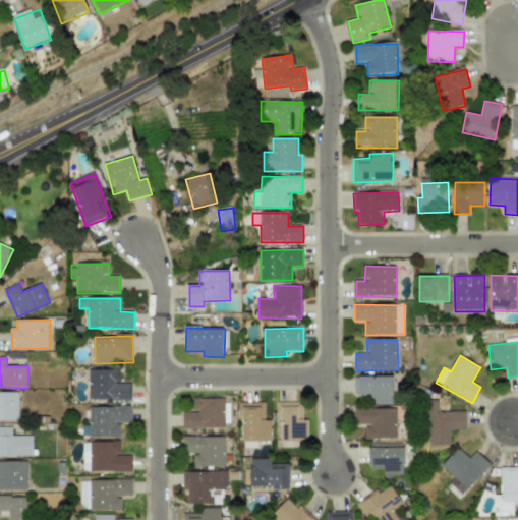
[(121,369),(90,370),(91,401),(132,400),(132,384),(121,384),(121,369)]
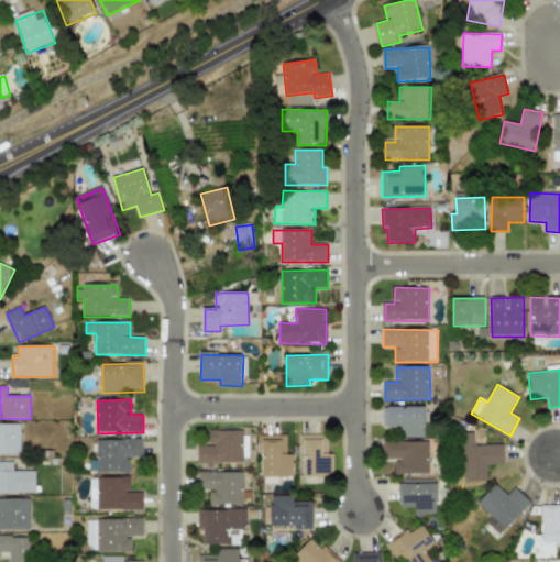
[(426,408),(390,407),(388,431),(402,431),(402,437),(426,438),(426,408)]
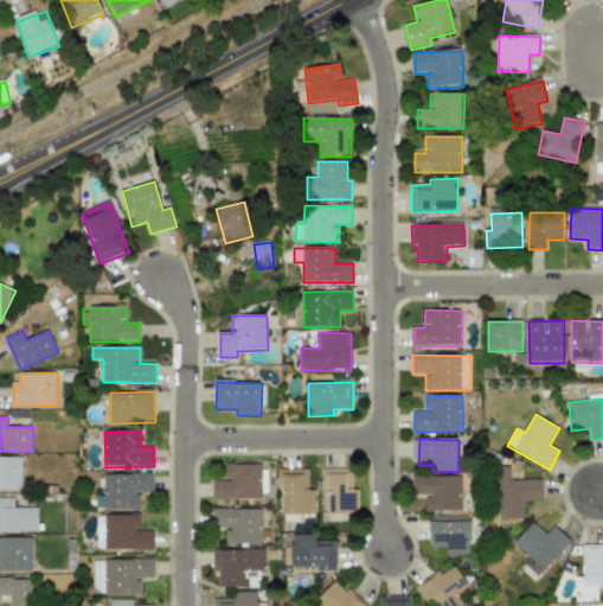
[(0,490),(24,490),(23,458),(0,458),(0,490)]
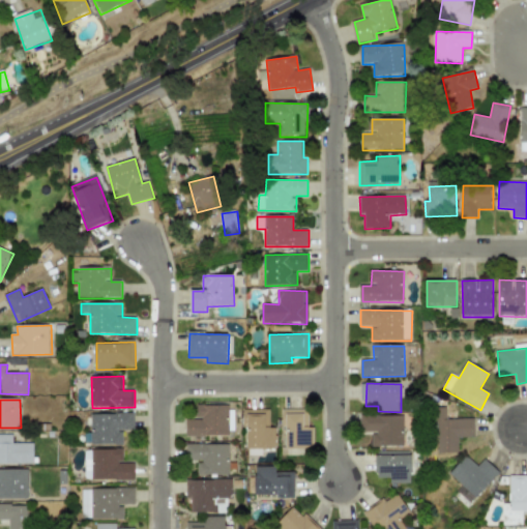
[(188,437),(230,436),(229,405),(200,406),(200,419),(188,419),(188,437)]
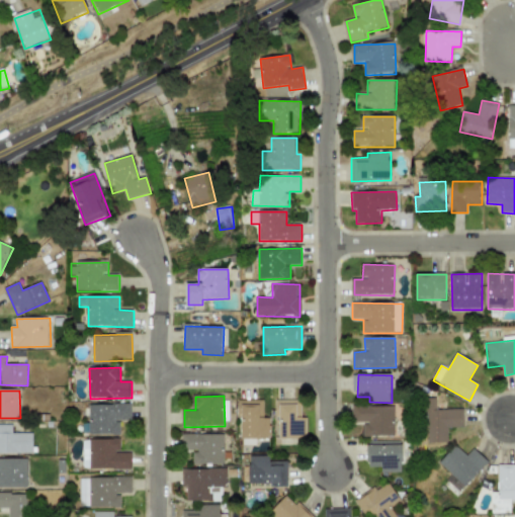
[(464,409),(437,410),(437,398),(423,399),(423,421),(428,420),(429,443),(449,443),(448,428),(464,428),(464,409)]
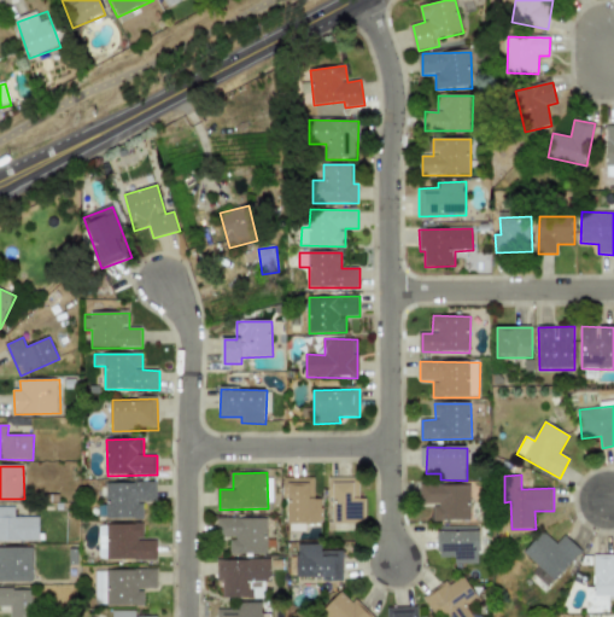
[(288,524),(323,523),(322,499),(316,499),(315,477),(286,478),(288,524)]
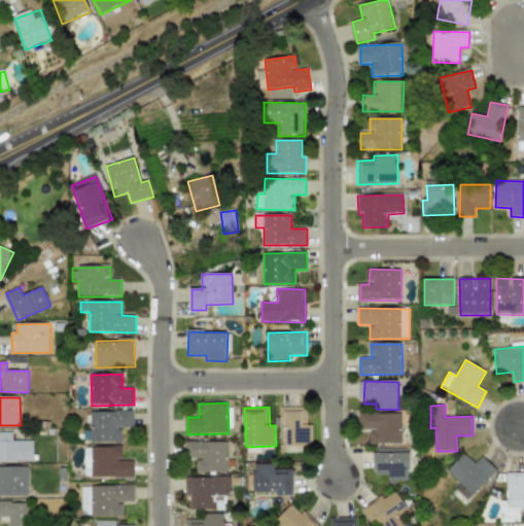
[(284,407),(283,446),(312,446),(313,425),(308,425),(308,408),(284,407)]
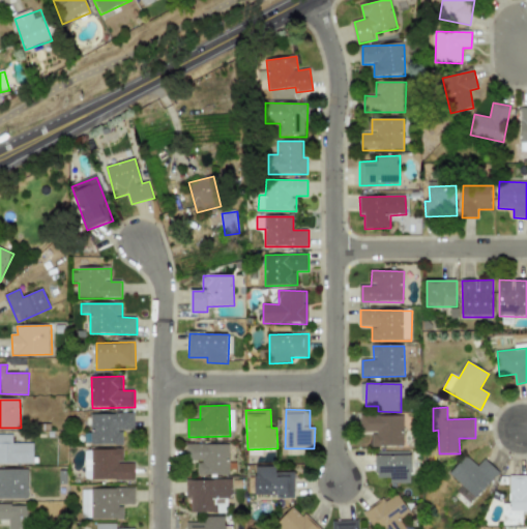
[(92,414),(92,445),(124,444),(124,432),(135,431),(135,413),(92,414)]
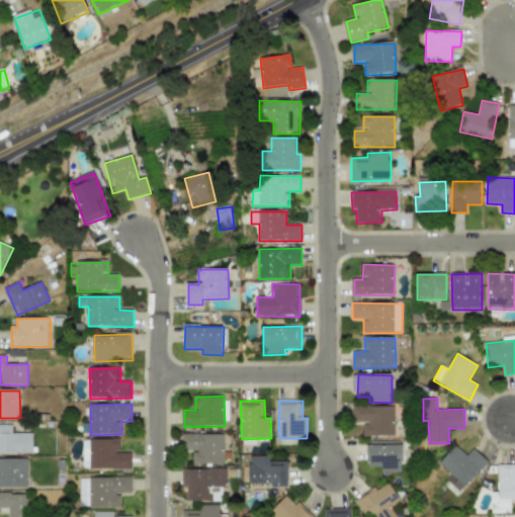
[(398,436),(397,407),(353,408),(353,423),(364,423),(364,437),(398,436)]
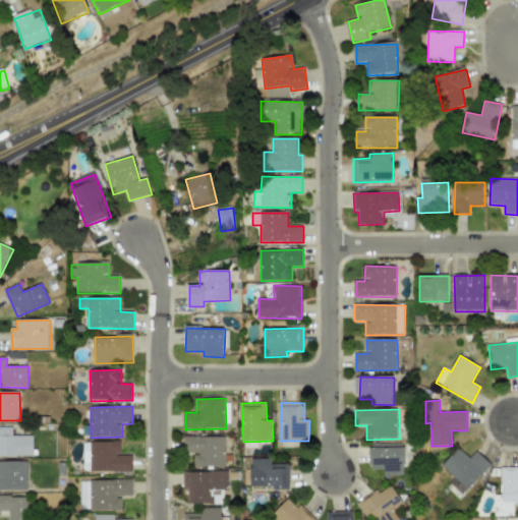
[(13,427),(0,427),(0,456),(35,456),(35,436),(13,437),(13,427)]
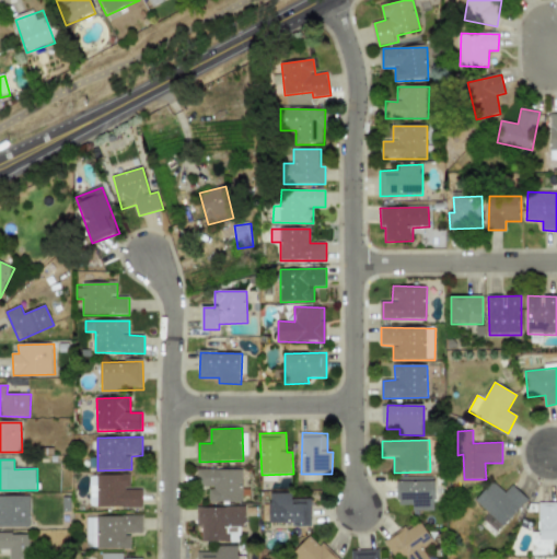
[(243,502),(243,470),(198,469),(198,488),(210,488),(209,502),(243,502)]
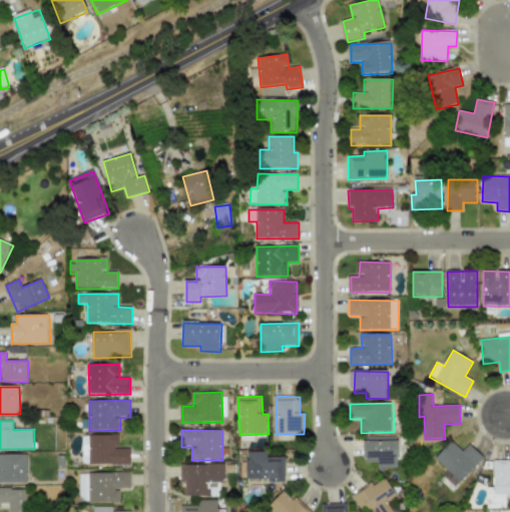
[(130,449),(120,449),(120,435),(83,436),(83,465),(130,465),(130,449)]
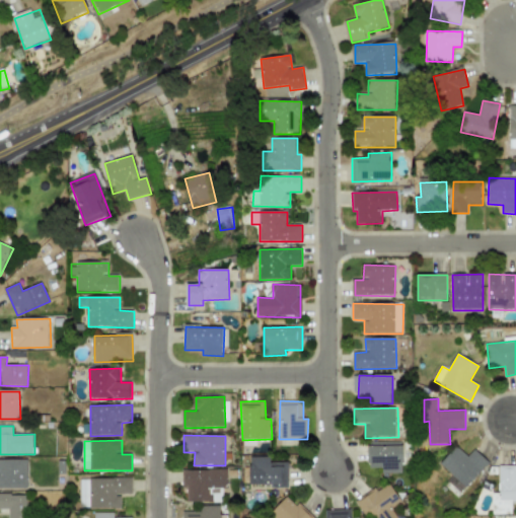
[(403,442),(370,443),(370,468),(381,468),(381,474),(403,473),(403,442)]
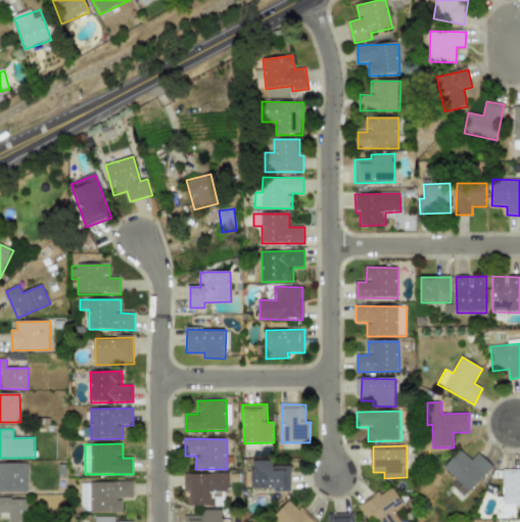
[(479,453),(472,461),(461,449),(444,468),(458,480),(452,485),(465,497),(493,466),(479,453)]
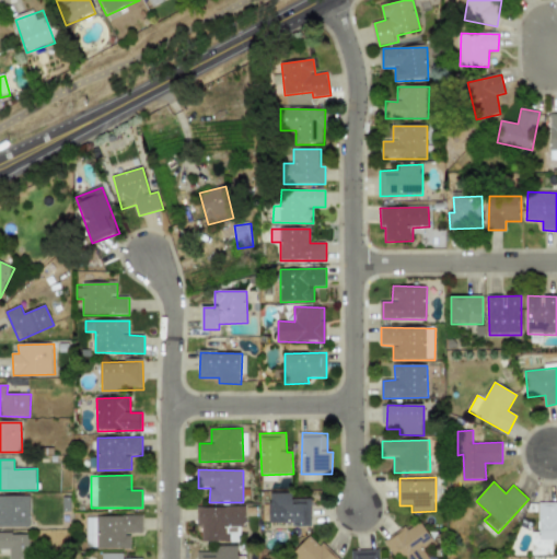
[(270,524),(312,525),(312,499),(293,499),(293,495),(271,493),(270,524)]
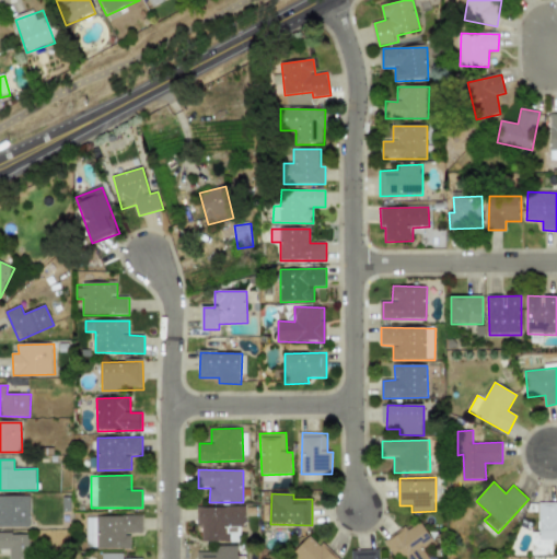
[(31,497),(0,497),(0,527),(31,527),(31,497)]
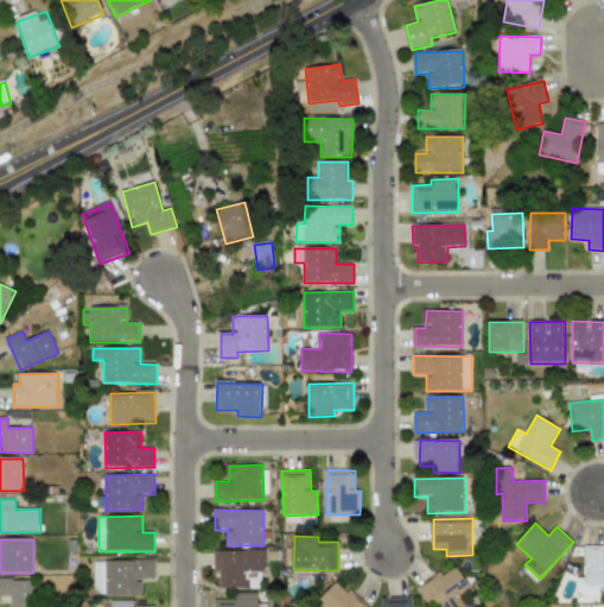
[(578,604),(601,602),(601,589),(603,589),(603,545),(585,547),(585,579),(578,579),(578,604)]
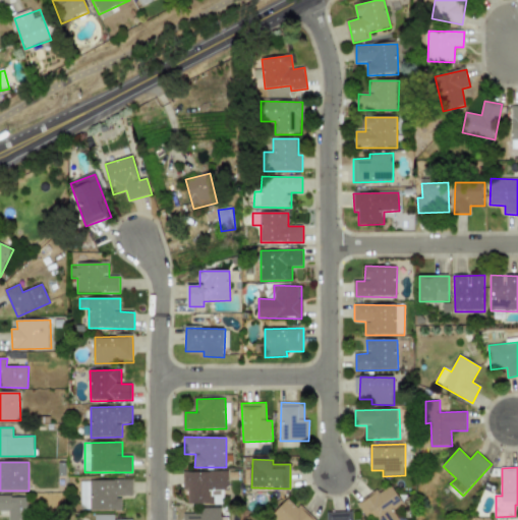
[(133,480),(81,481),(81,511),(122,510),(122,497),(133,497),(133,480)]
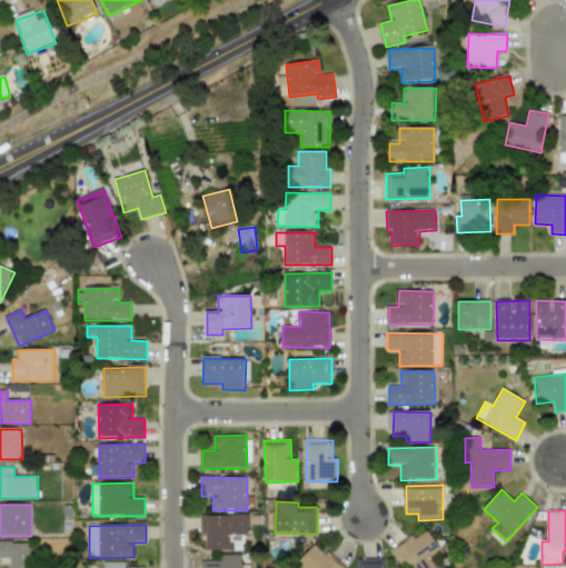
[(407,567),(396,550),(415,538),(416,540),(432,529),(453,560),(446,565),(447,567),(407,567)]
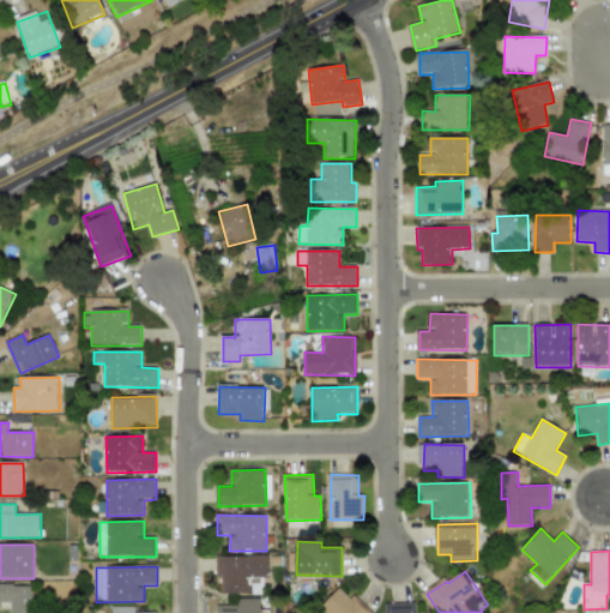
[(32,612),(34,586),(0,586),(0,604),(11,604),(11,612),(32,612)]
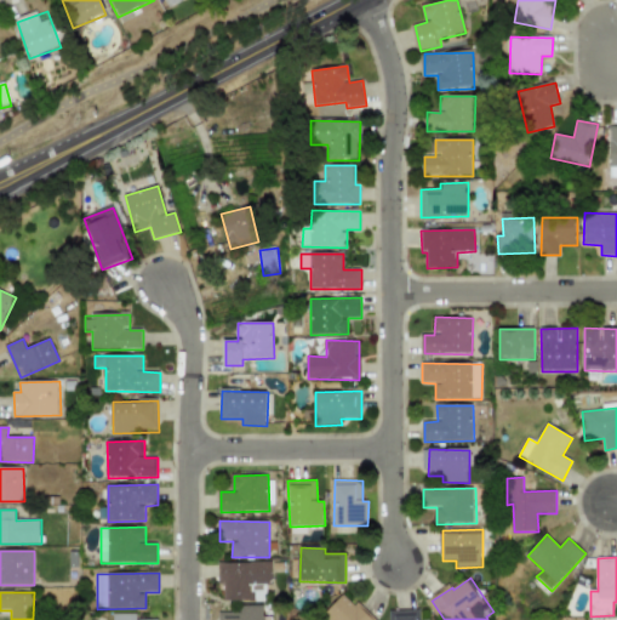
[(331,619),(325,615),(344,593),(373,619),(331,619)]
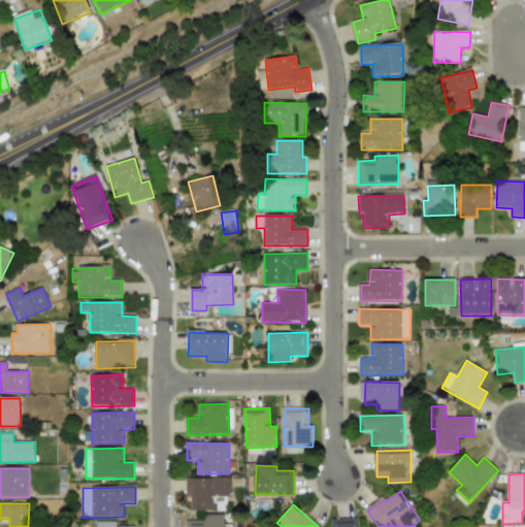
[(206,526),(206,516),(230,515),(230,526),(193,526),(206,526)]
